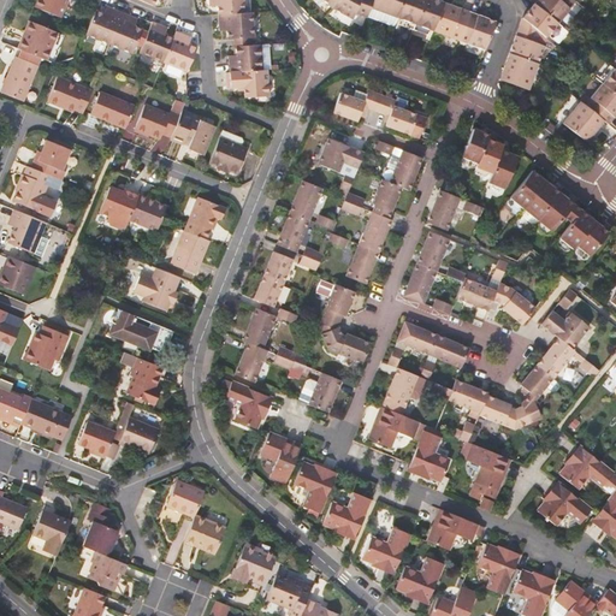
[(69,0),(37,0),(35,5),(63,17),(69,0)]
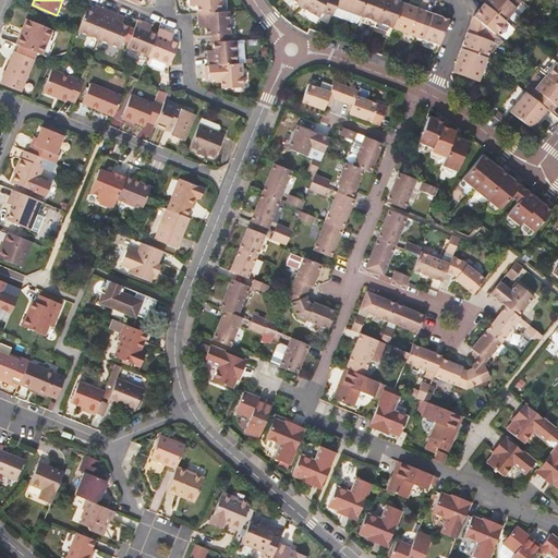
[(220,0),(193,0),(194,5),(196,5),(197,13),(222,11),(220,0)]
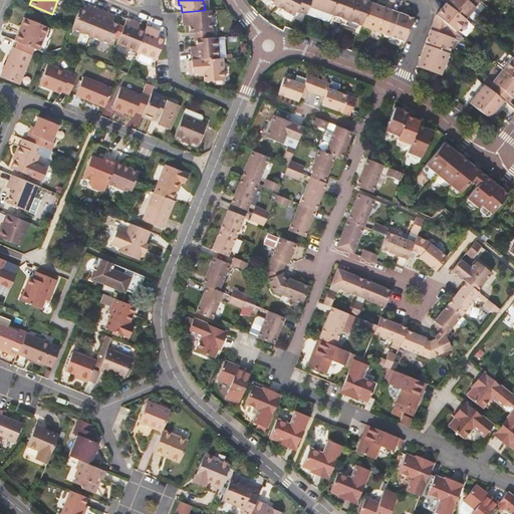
[(280,0),(276,6),(294,16),(296,11),(306,15),(309,8),(311,0),(280,0)]
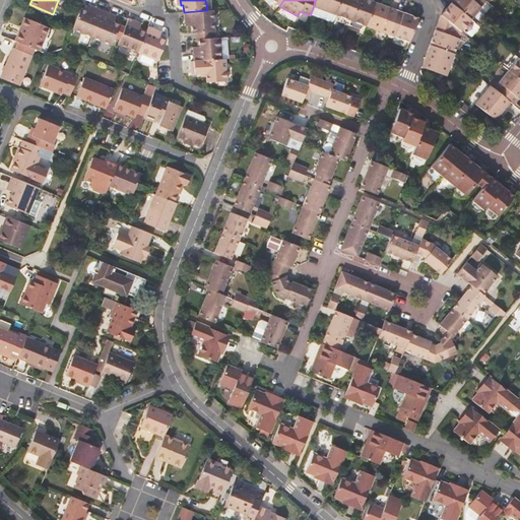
[(315,0),(313,8),(334,15),(339,0),(315,0)]
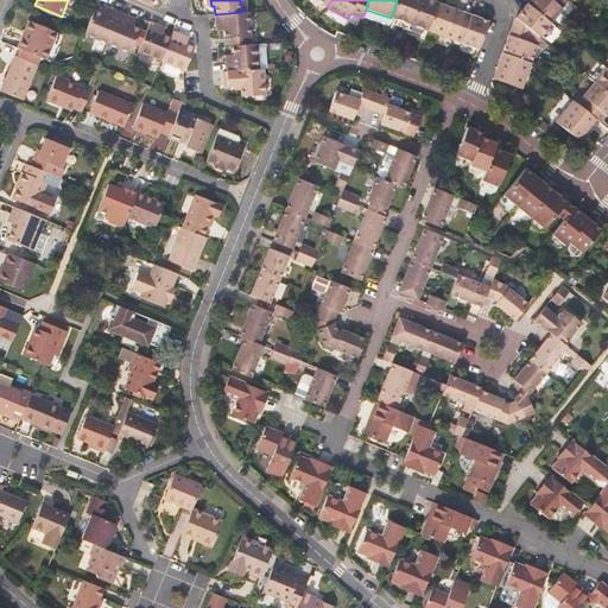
[(397,0),(391,18),(409,25),(417,0),(397,0)]
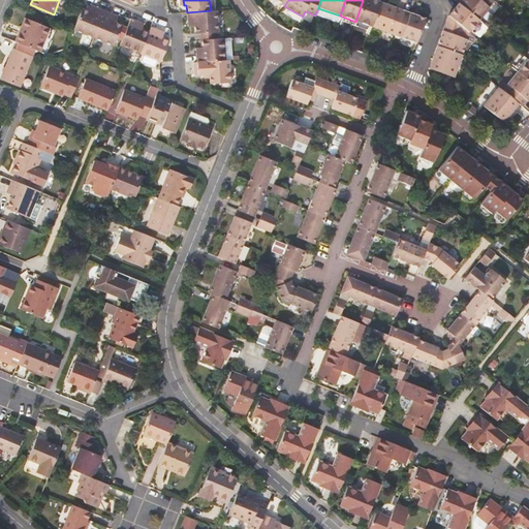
[(372,0),(363,0),(355,22),(369,26),(371,27),(379,5),(371,2),(372,0)]
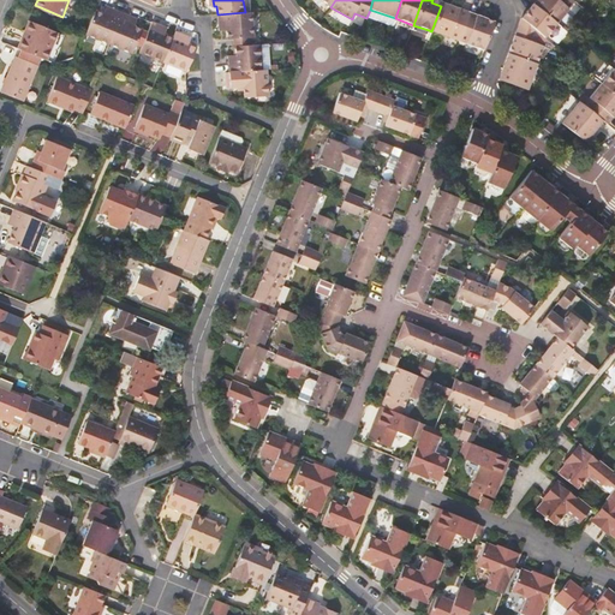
[(572,0),(535,0),(532,4),(556,23),(574,1),(572,0)]
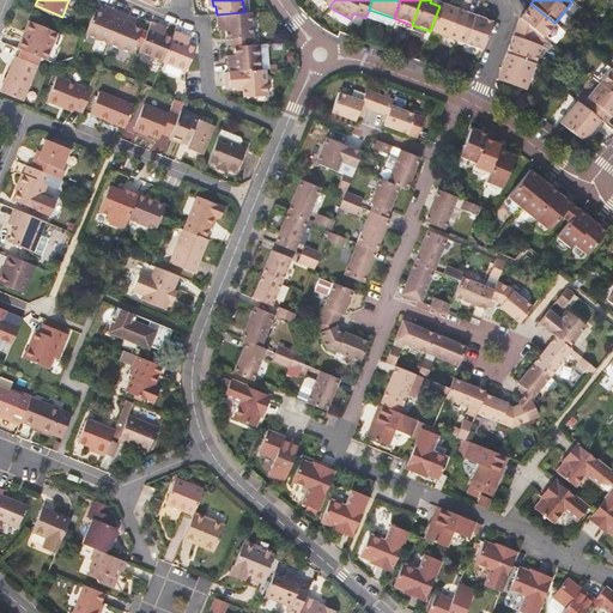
[(466,12),(441,2),(439,6),(430,31),(455,41),(466,12)]
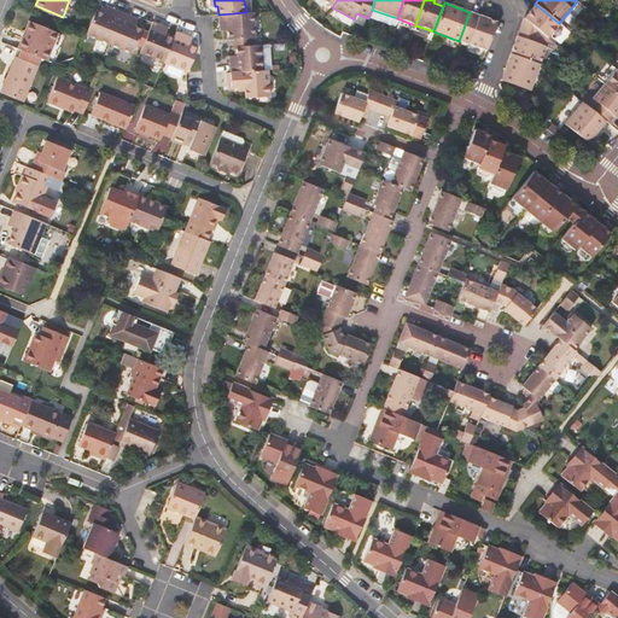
[(559,23),(535,4),(523,18),(547,38),(549,35),(559,23)]
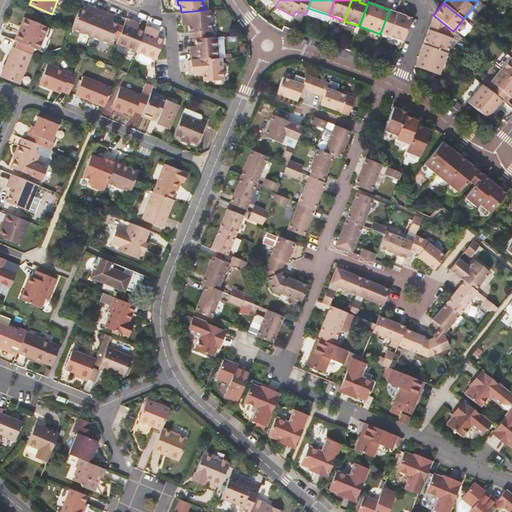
[(90,36),(101,10),(95,7),(85,11),(80,9),(72,28),(90,36)]
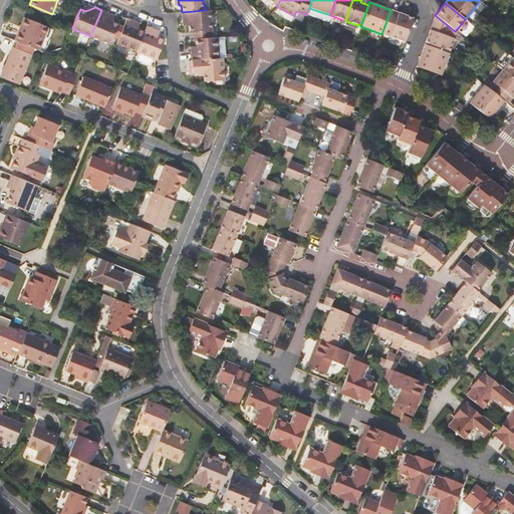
[(309,8),(306,15),(327,23),(328,20),(330,15),(309,8)]
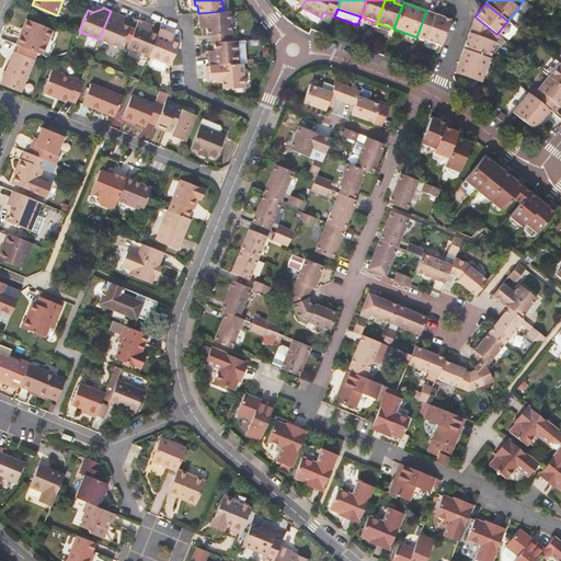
[(116,13),(111,11),(99,39),(121,48),(125,39),(129,26),(122,23),(123,21),(117,18),(116,13)]
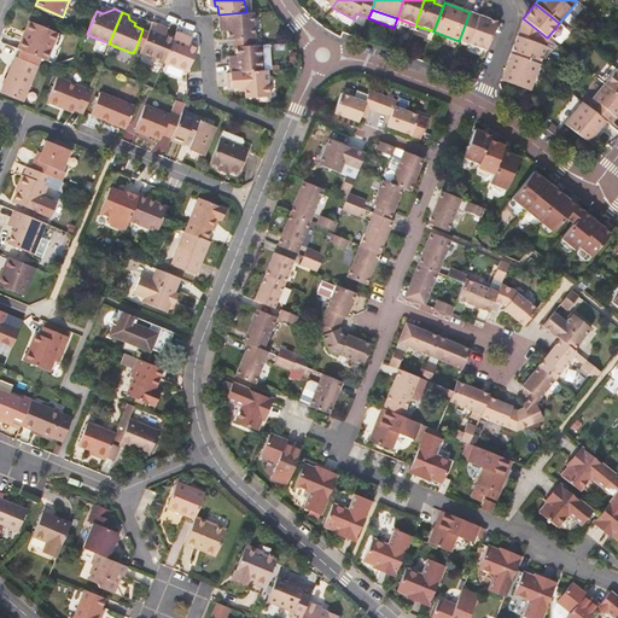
[(246,12),(219,15),(219,24),(223,23),(225,30),(228,30),(228,39),(235,39),(249,38),(255,38),(252,12),(246,12)]
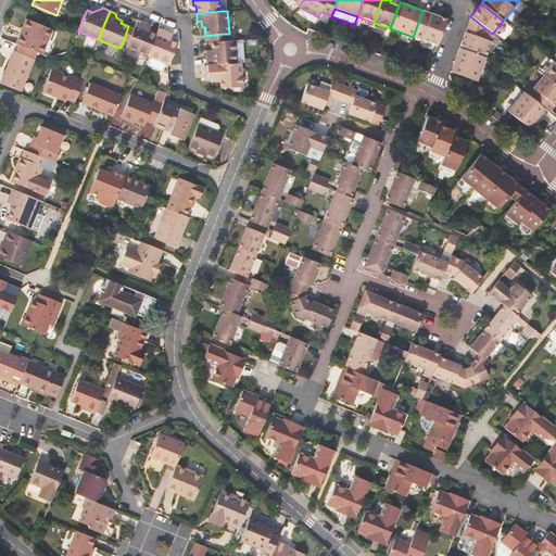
[(447,20),(422,11),(413,37),(438,46),(447,20)]
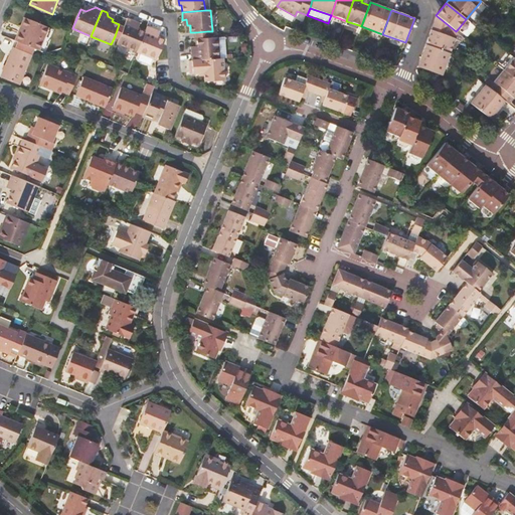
[(25,27),(19,41),(38,49),(44,34),(48,25),(24,15),(20,25),(25,27)]
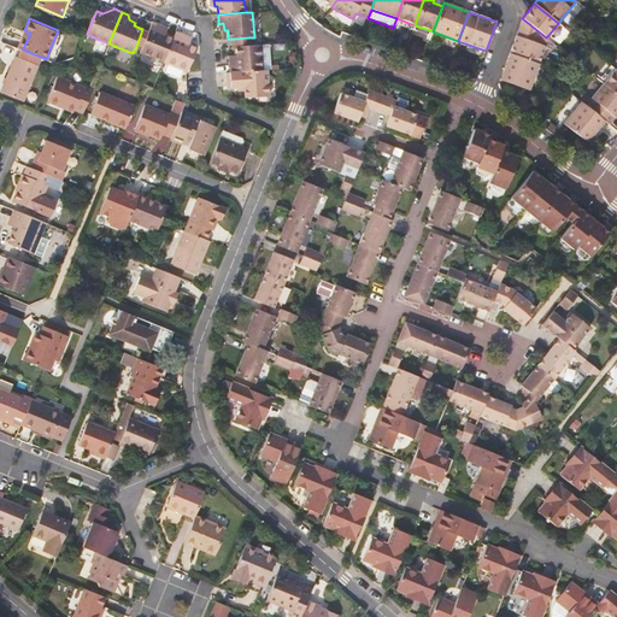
[(415,25),(397,18),(394,24),(412,31),(415,25)]
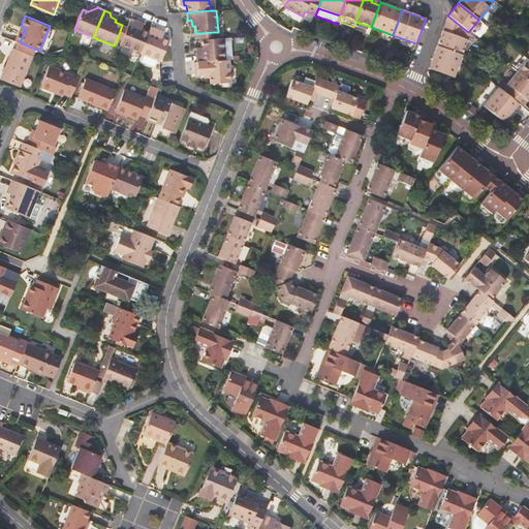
[(468,32),(447,16),(437,45),(462,55),(467,39),(473,41),(475,38),(468,32)]
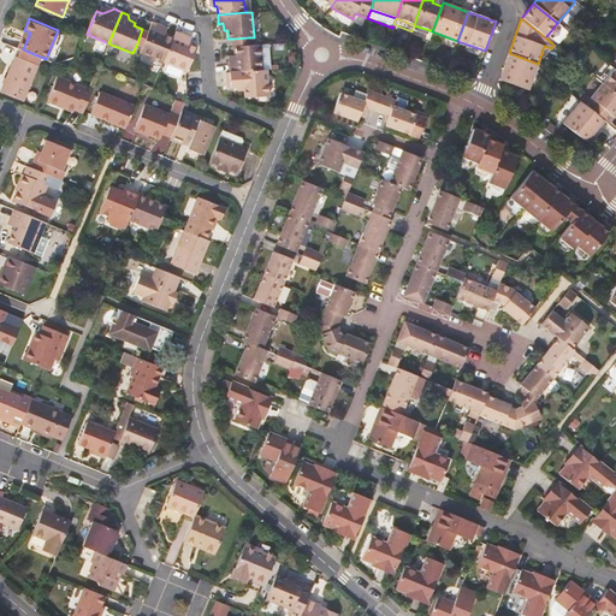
[(597,22),(591,18),(586,24),(592,28),(597,22)]
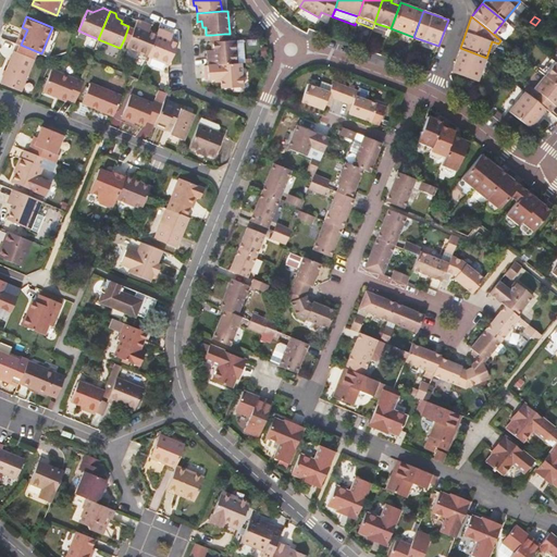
[(147,22),(137,19),(133,28),(128,40),(126,47),(148,56),(157,33),(149,31),(145,28),(147,22)]
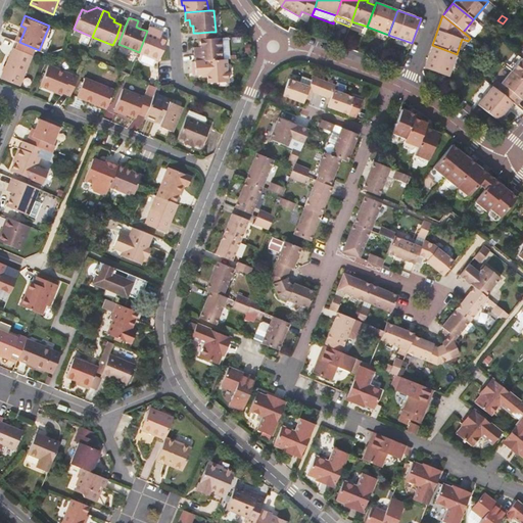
[(473,19),(465,30),(474,37),(482,27),(473,19)]
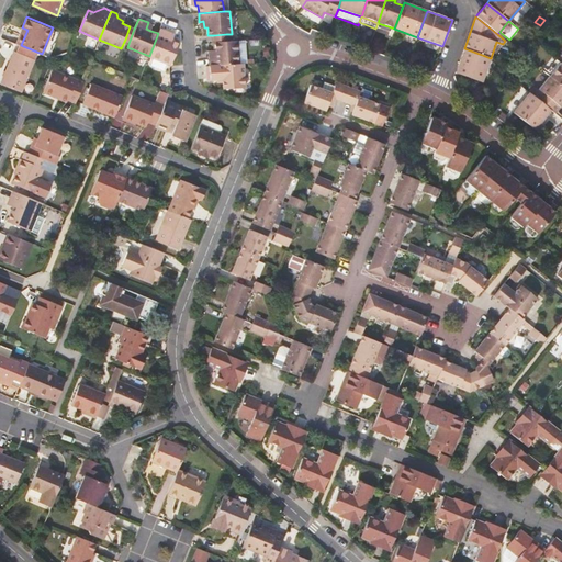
[(378,23),(375,29),(390,33),(392,27),(378,23)]
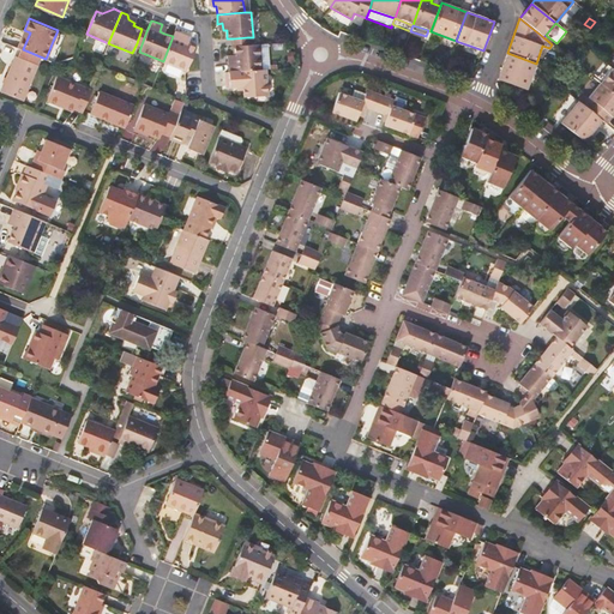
[(142,29),(137,43),(142,44),(146,31),(142,29)]
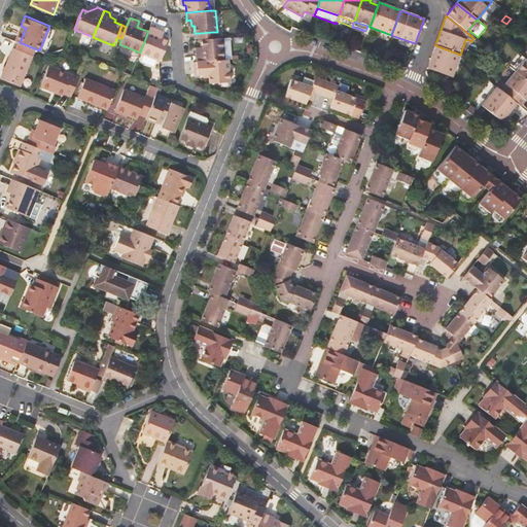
[(26,28),(21,26),(15,40),(20,42),(26,28)]
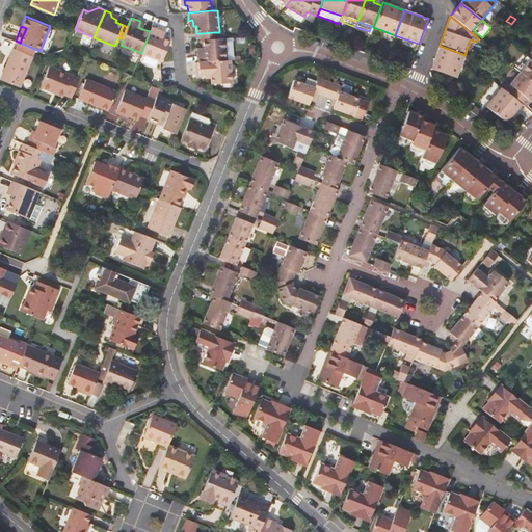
[(150,31),(141,53),(161,61),(169,41),(163,37),(159,35),(161,30),(152,26),(150,31)]
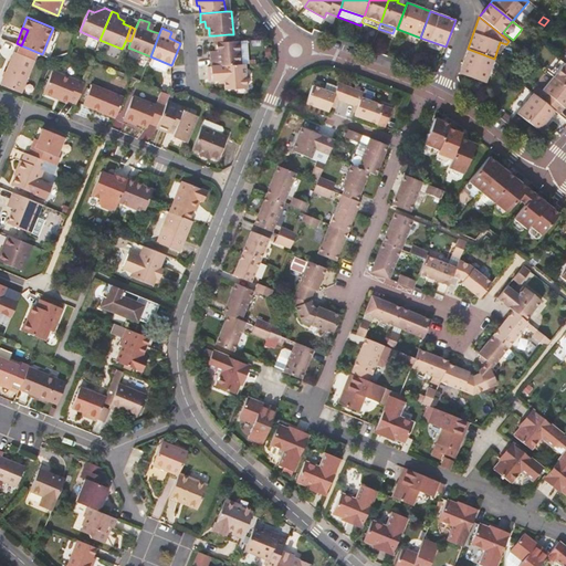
[(54,40),(49,38),(42,54),(50,58),(51,55),(53,55),(54,52),(53,52),(55,44),(58,45),(59,42),(58,40),(54,39),(54,40)]
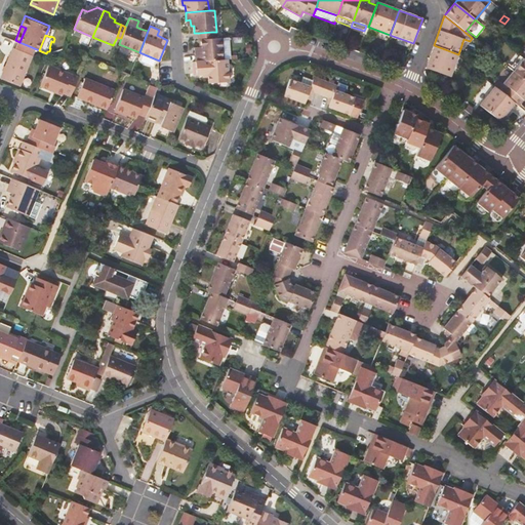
[(231,37),(223,38),(224,59),(228,59),(232,59),(231,37)]
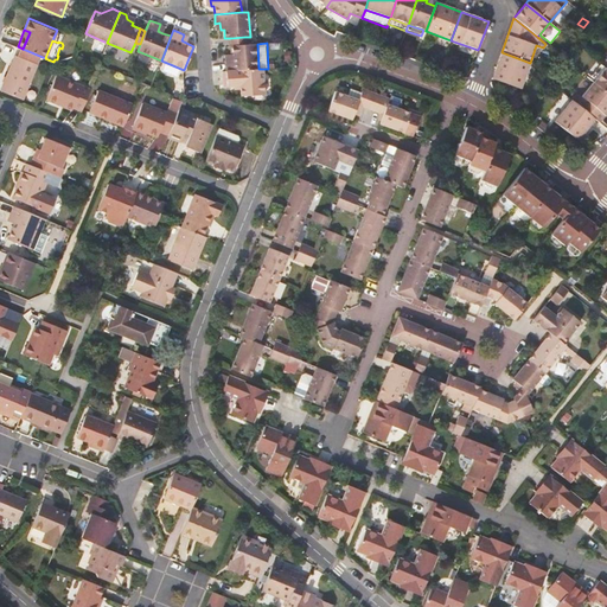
[(246,45),(231,45),(232,53),(232,59),(225,61),(225,71),(259,69),(257,44),(246,45)]
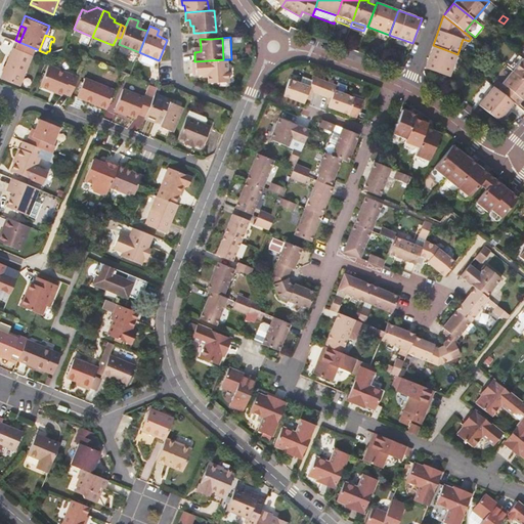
[(457,54),(433,45),(424,69),(448,78),(457,54)]
